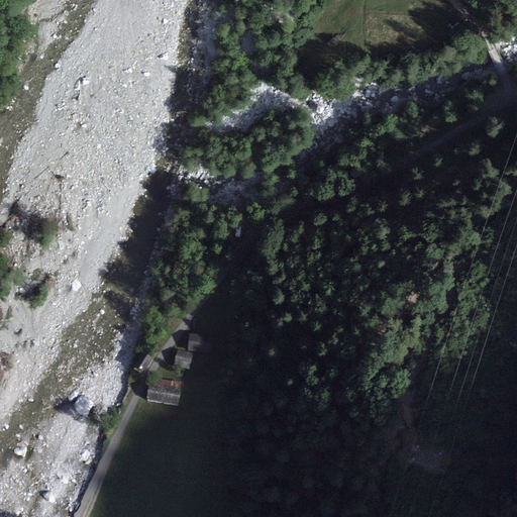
[(190,335),(188,349),(210,351),(211,337),(190,335)]
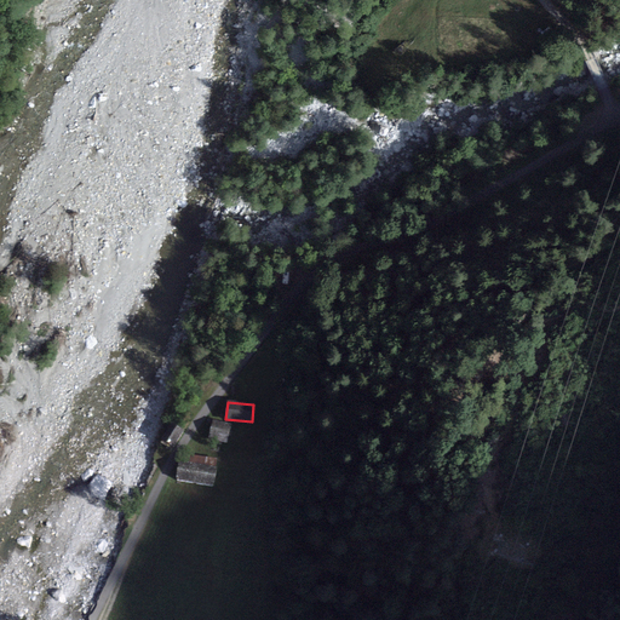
[(229,425),(213,423),(210,438),(227,442),(229,425)]
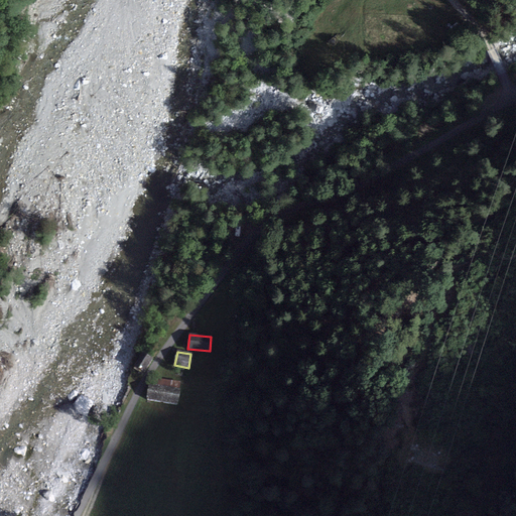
[(135,366),(144,371),(151,359),(143,354),(135,366)]
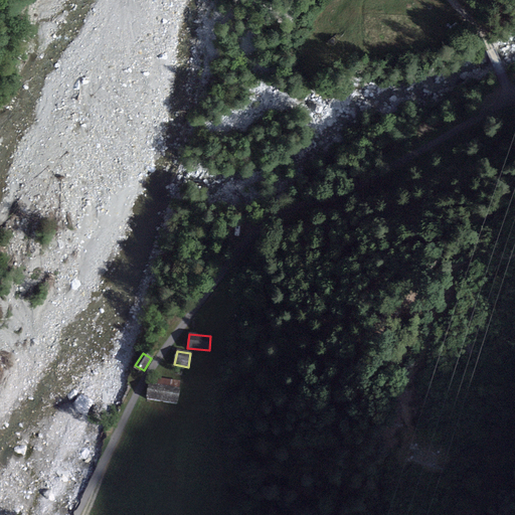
[(149,384),(147,398),(176,403),(178,388),(149,384)]
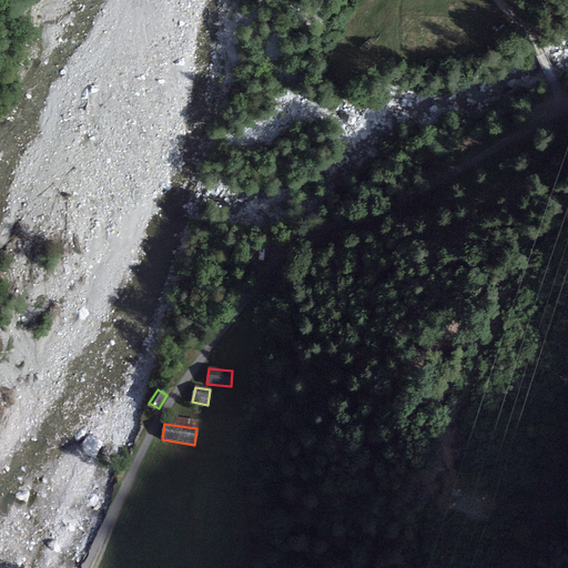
[(140,436),(132,433),(128,442),(135,445),(140,436)]
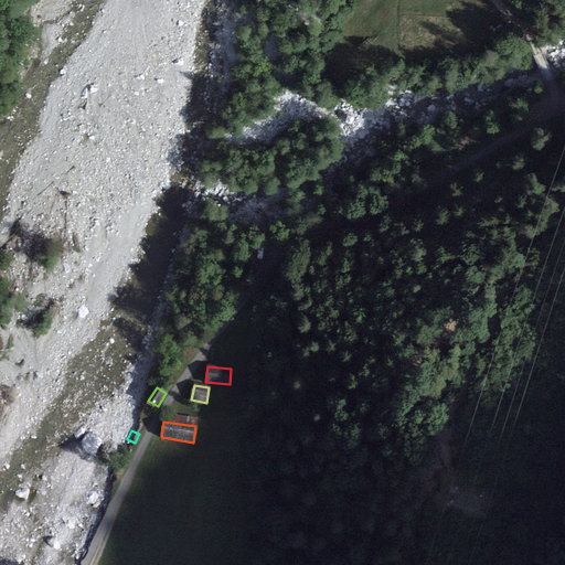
All buildings are outlined.
